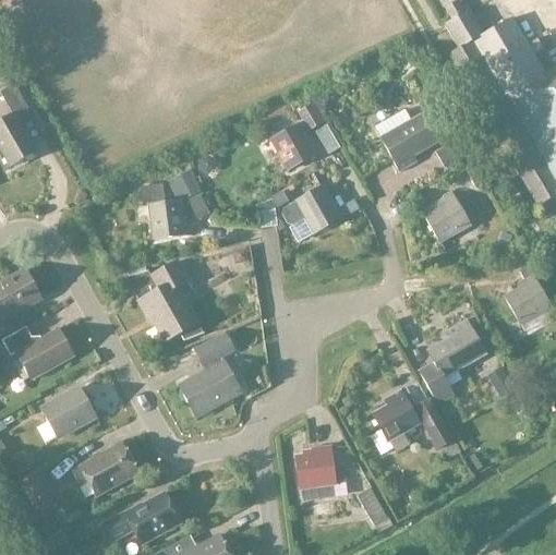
[(440,0),(445,7),(446,7),(452,17),(444,23),(458,47),(448,52),(538,204),(555,192),(555,67),(546,73),(512,16),(484,33),(470,8),(463,11),(457,0),(440,0)]
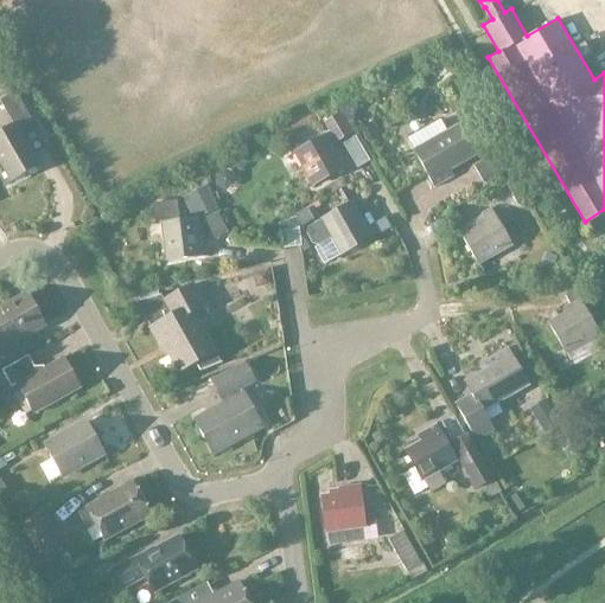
[(439,40),(445,52),(453,47),(447,37),(439,40)]
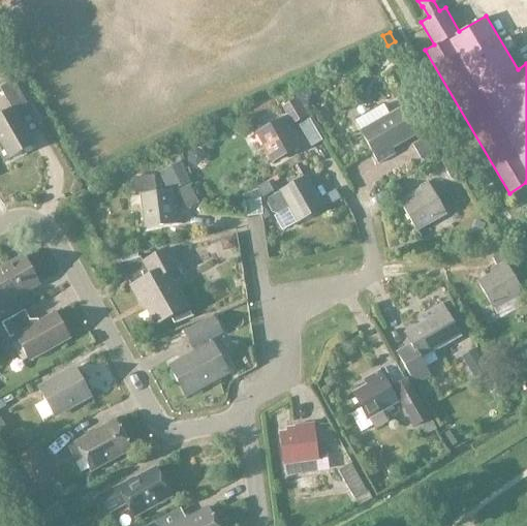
[(31,110),(19,88),(13,79),(1,85),(13,107),(0,114),(0,138),(10,157),(34,143),(20,117),(31,110)]
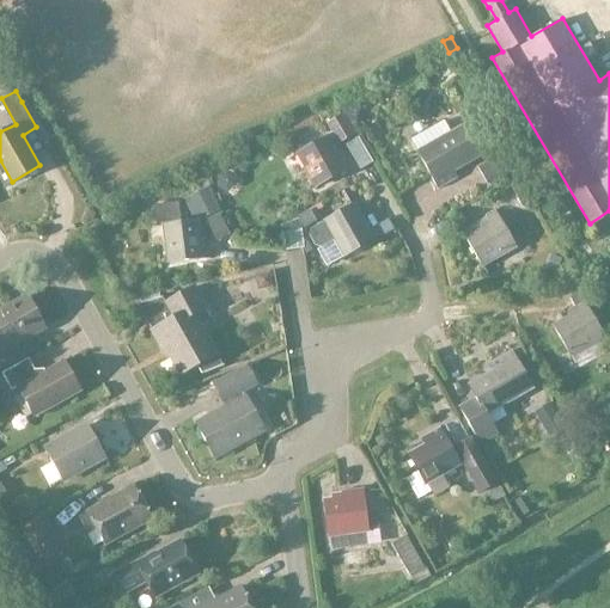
[(342,112),(328,121),(340,142),(354,133),(342,112)]
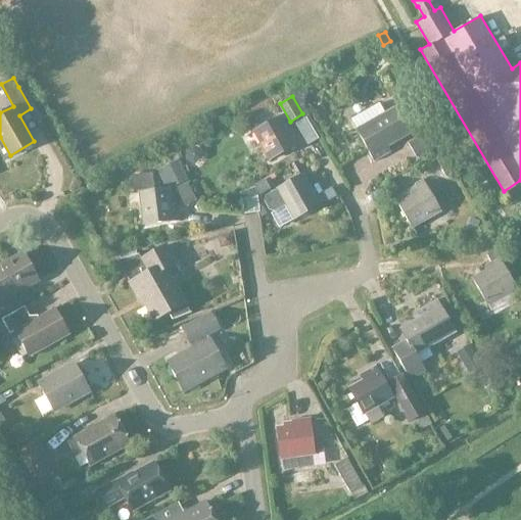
[(368,149),(375,160),(391,150),(387,144),(418,128),(404,102),(358,128),(369,148),(368,149)]
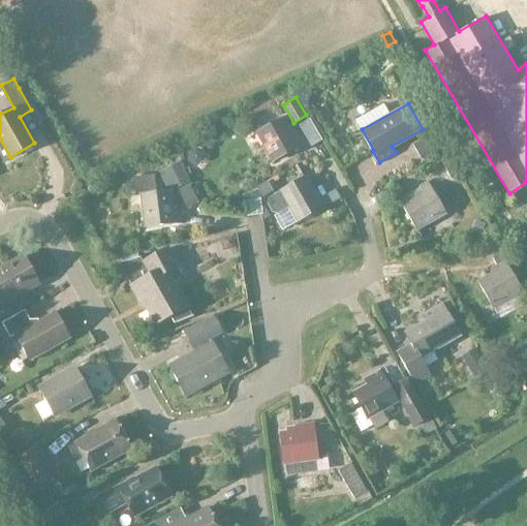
[(283,117),(257,132),(274,160),(295,149),(306,143),(301,134),(295,137),(283,117)]
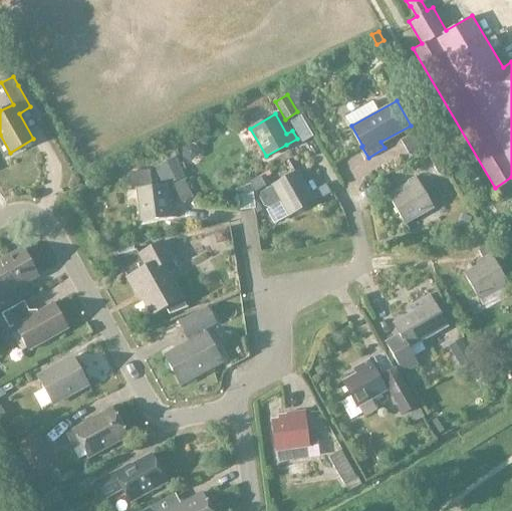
[(401,140),(409,155),(430,143),(422,129),(401,140)]
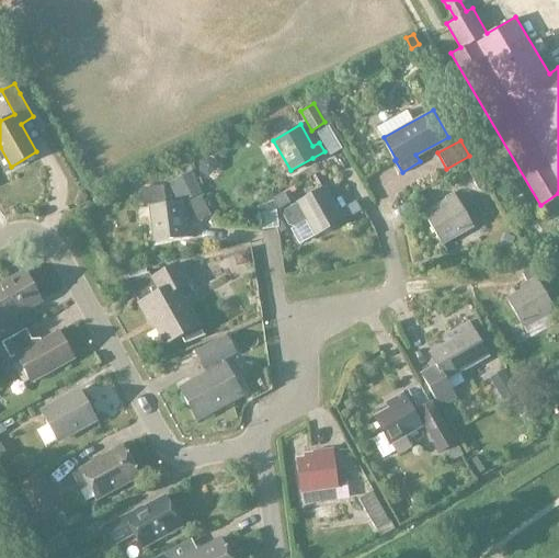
[(478,164),(469,169),(479,188),(488,182),(478,164)]
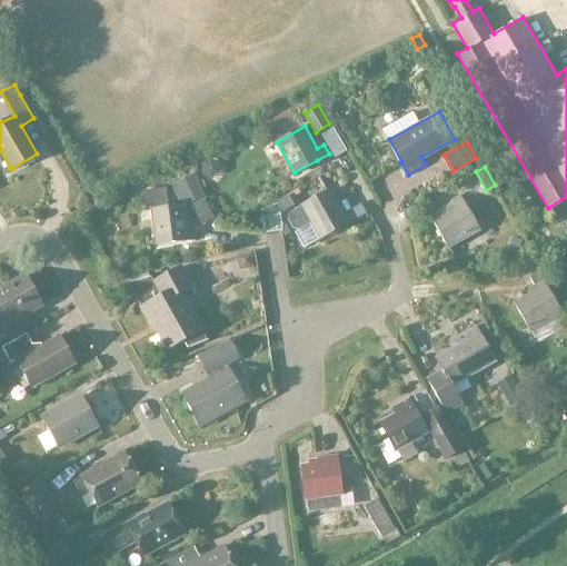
[(195,172),(171,184),(181,205),(183,204),(183,205),(205,194),(195,172)]
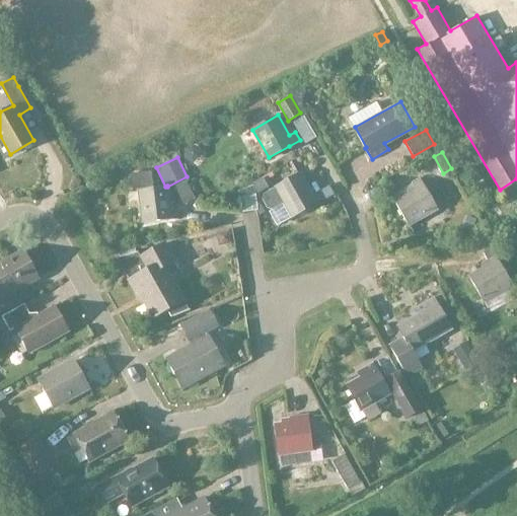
[(165,187),(154,188),(151,169),(131,171),(133,192),(139,191),(143,221),(166,218),(166,219),(179,217),(178,208),(174,209),(173,201),(169,202),(167,187),(167,186),(165,187)]
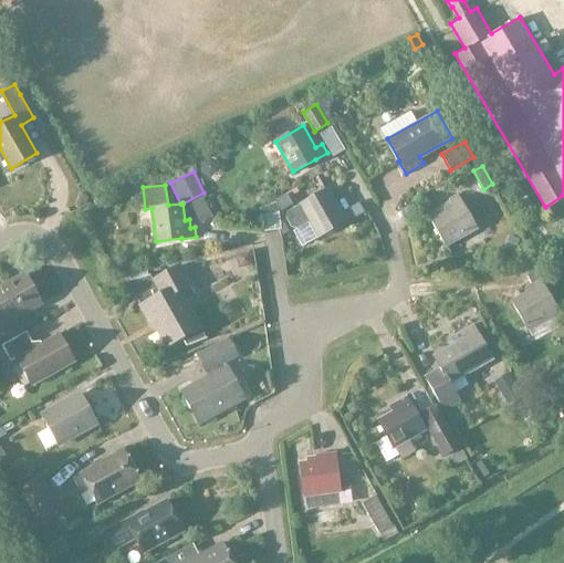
[(289,211),(286,216),(292,226),(298,227),(310,220),(319,236),(362,211),(357,202),(345,209),(340,199),(335,201),(329,189),(289,211)]
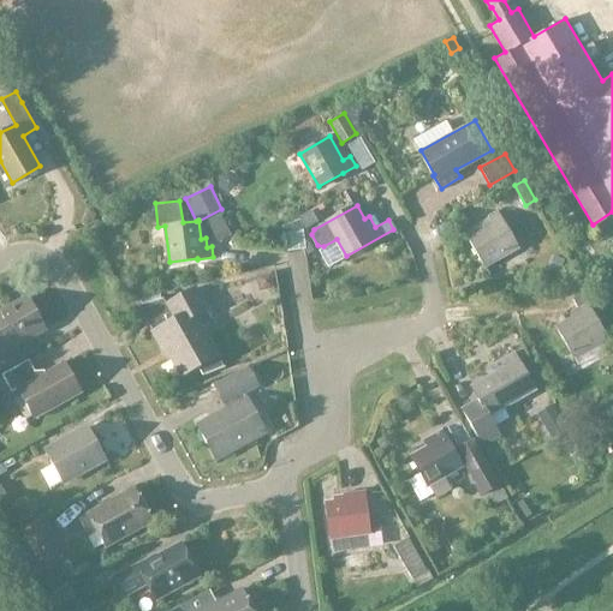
[(518,246),(512,237),(504,222),(505,222),(498,209),(488,214),(493,221),(468,235),(484,265),(516,247),(518,246)]
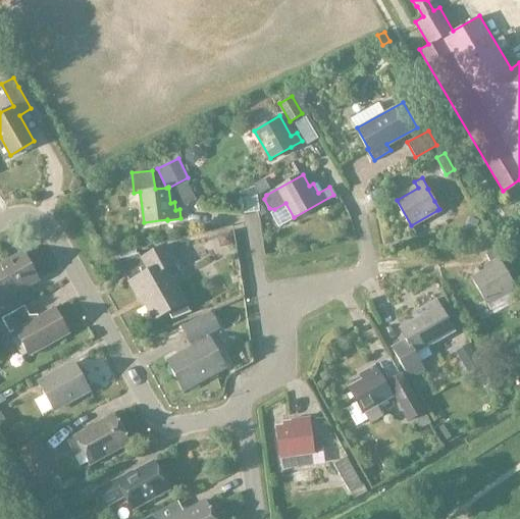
[(210,244),(228,242),(225,221),(208,223),(210,244)]
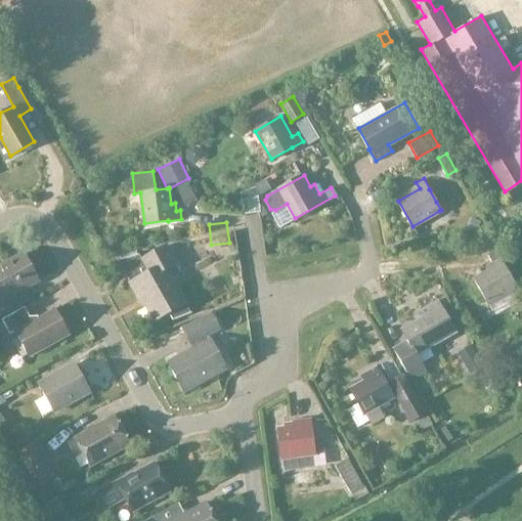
[(130,280),(140,298),(144,296),(148,302),(145,303),(155,319),(169,311),(173,318),(189,309),(167,268),(177,262),(166,244),(141,258),(148,271),(130,280)]
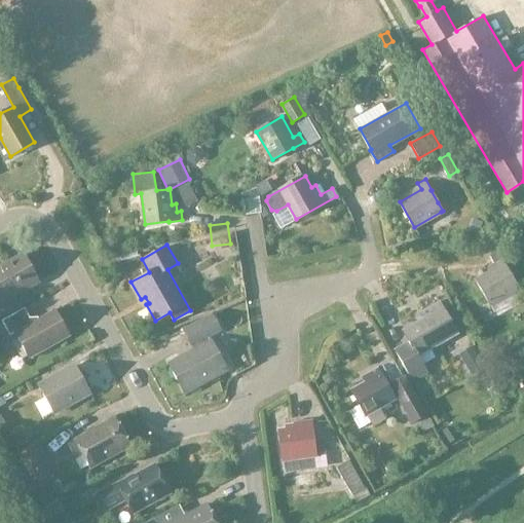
[(0,315),(23,304),(16,293),(39,281),(24,253),(0,265),(0,287),(2,291),(0,291),(0,315)]
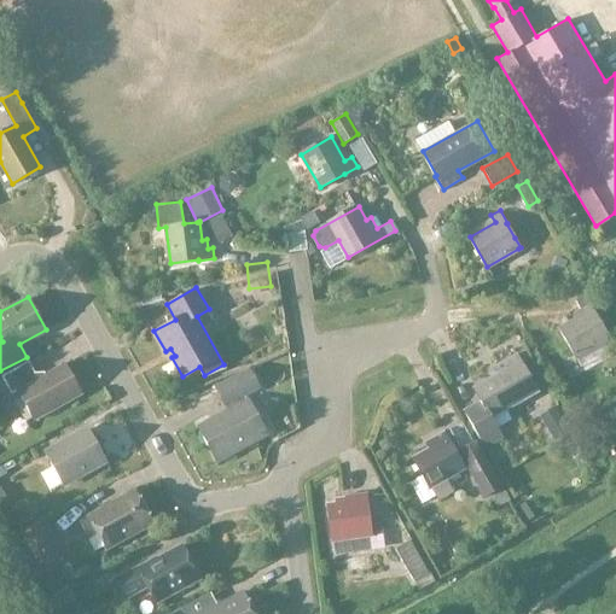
[(585,313),(559,327),(577,357),(610,338),(597,314),(590,300),(581,305),(585,313)]
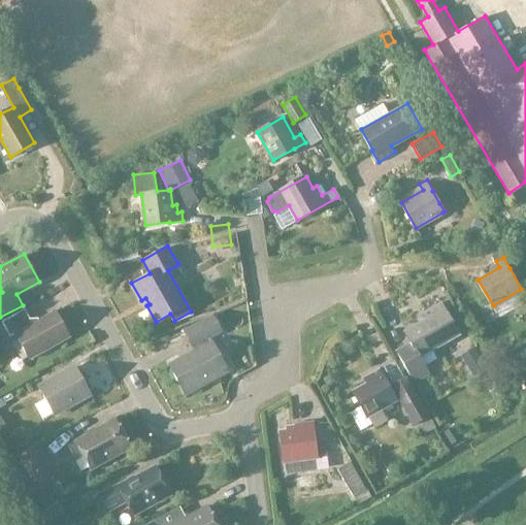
[(420,356),(459,333),(446,308),(441,300),(421,313),(425,319),(404,330),(411,341),(396,350),(415,383),(430,373),(420,356)]
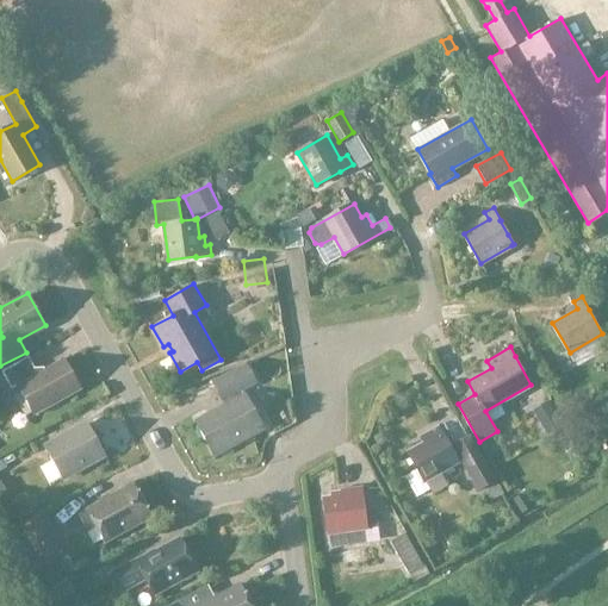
[(2,372),(0,372),(0,375),(4,382),(7,380),(12,387),(18,383),(35,413),(80,388),(63,358),(38,373),(29,356),(2,370),(2,372)]
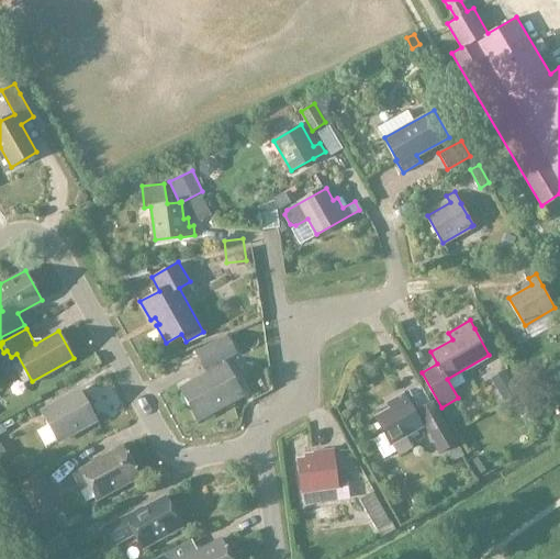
[(208,372),(180,388),(198,418),(243,394),(223,358),(236,350),(227,335),(196,351),(206,371),(208,371),(208,372)]
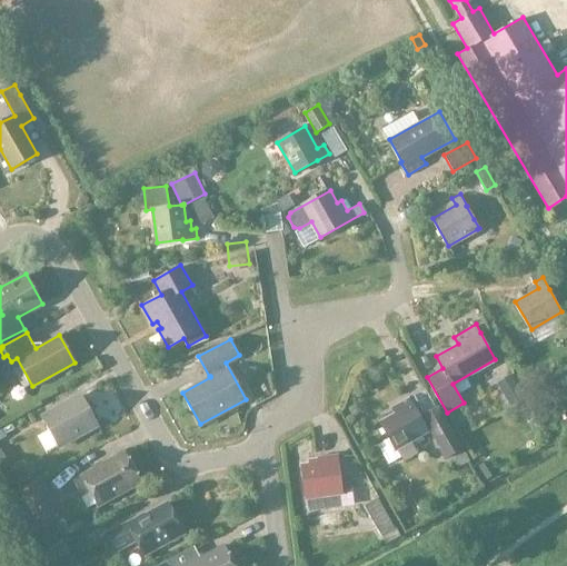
[(497,381),(510,404),(525,396),(511,373),(497,381)]
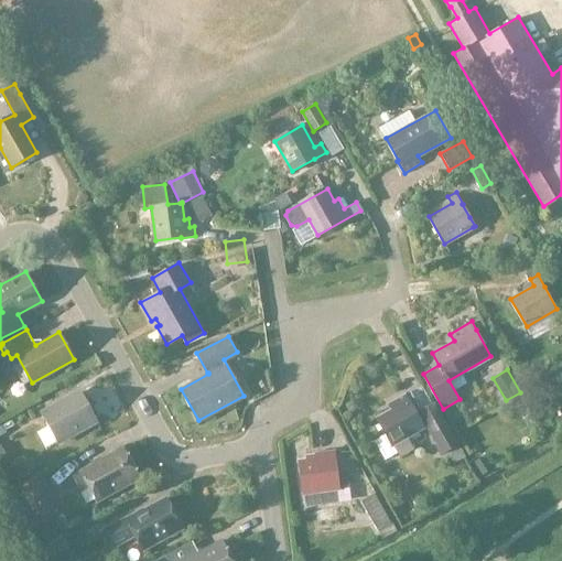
[(80,390),(42,412),(58,442),(97,420),(80,390)]
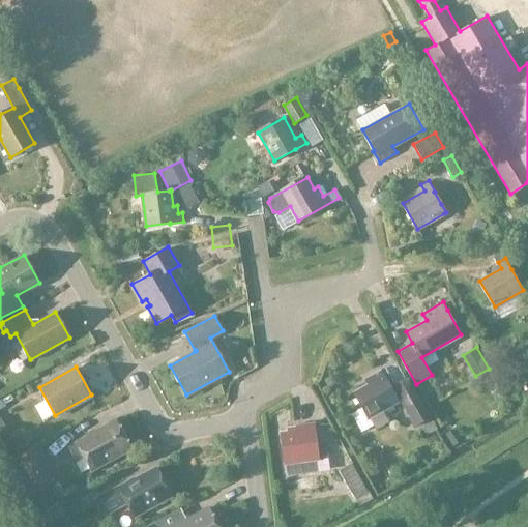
[(398,401),(398,400),(402,399),(416,425),(431,416),(408,377),(393,385),(394,386),(390,388),(386,381),(387,380),(381,369),(365,377),(370,383),(355,391),(363,406),(352,412),(362,431),(373,425),(370,417),(398,401)]
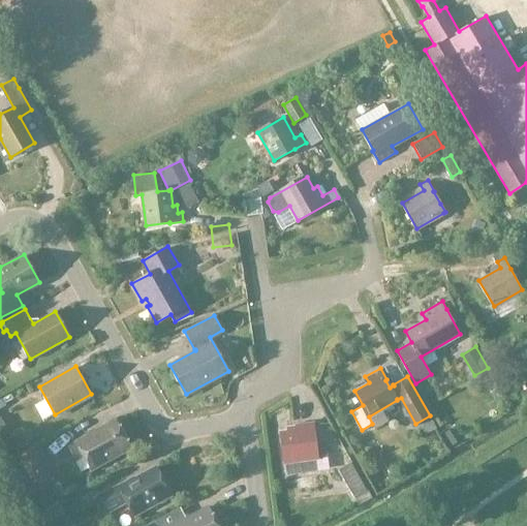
[(0,436),(9,432),(1,416),(0,416),(0,436)]
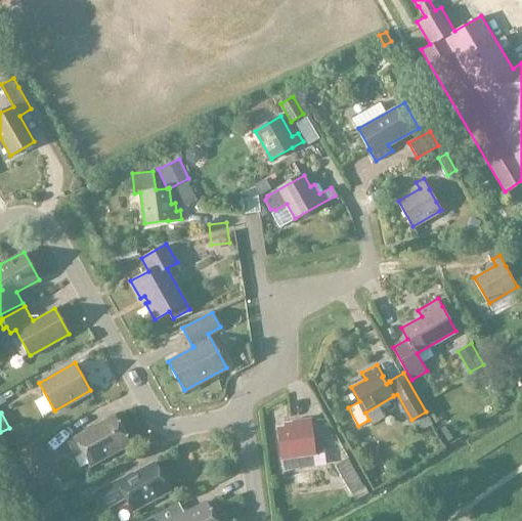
[(75,437),(68,441),(76,456),(83,451),(91,465),(130,443),(115,415),(75,437)]
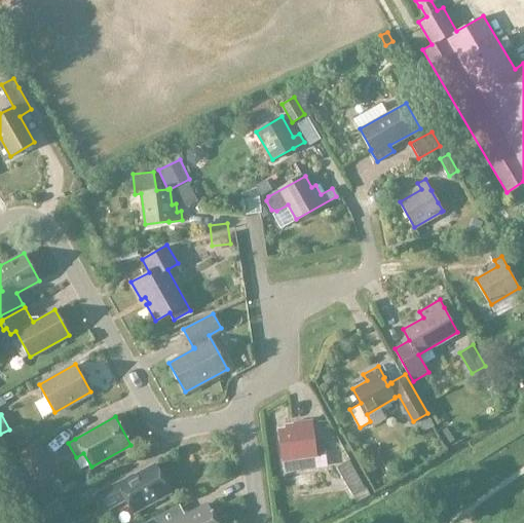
[(296,427),(279,430),(284,458),(327,453),(326,441),(313,442),(312,431),(313,431),(311,418),(295,420),(296,427)]
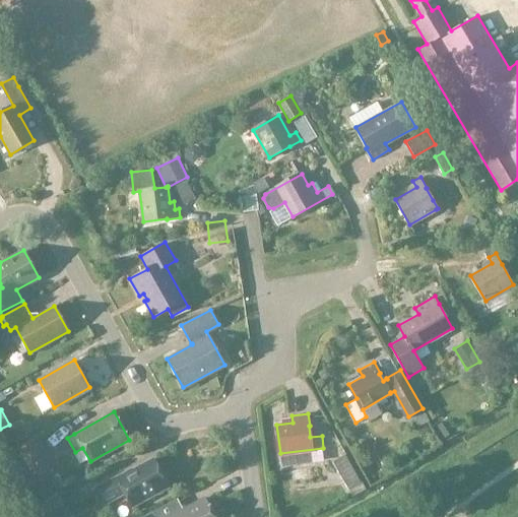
[(61,428),(45,434),(52,452),(68,446),(61,428)]
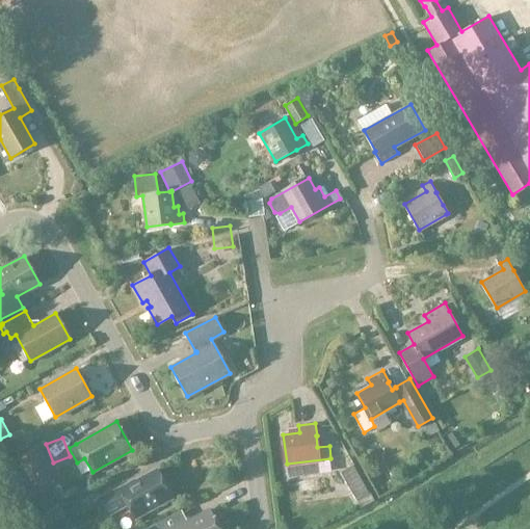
[(38,448),(20,458),(3,467),(7,474),(6,475),(18,495),(27,490),(17,470),(24,466),(36,487),(54,477),(38,448)]
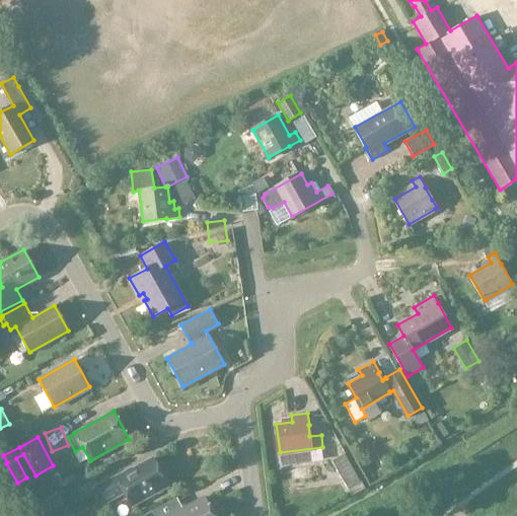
[(361,481),(345,452),(333,459),(348,488),(361,481)]
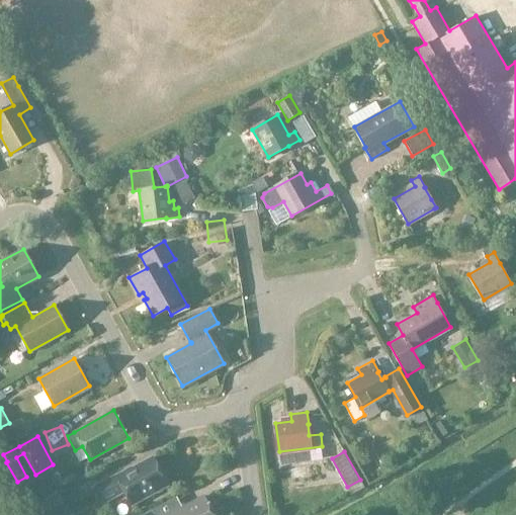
[(124,470),(93,487),(102,503),(124,491),(132,505),(168,485),(153,456),(125,471),(124,470)]
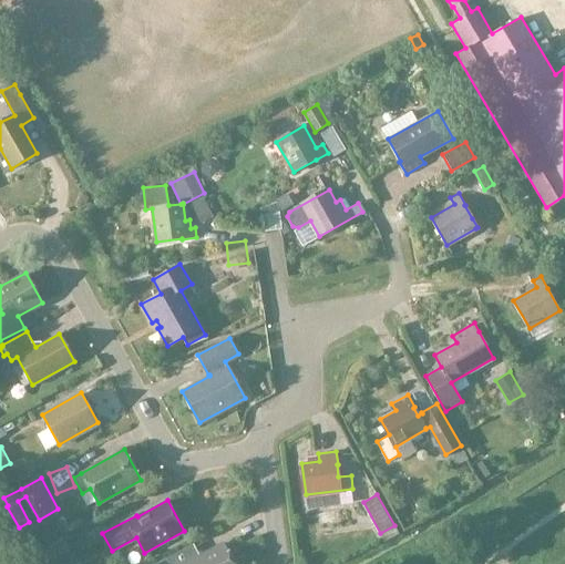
[(235,563),(223,542),(182,563),(235,563)]
